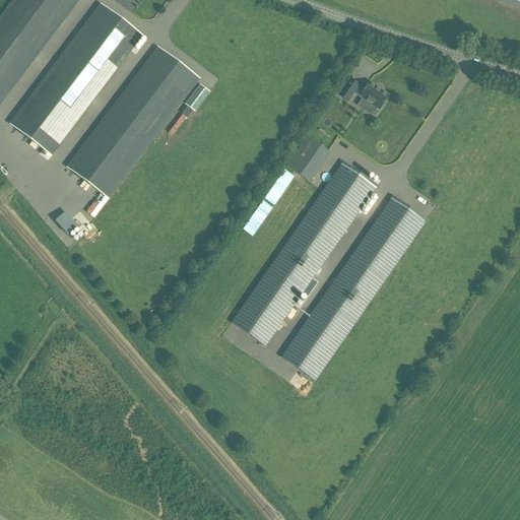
[(0,105),(79,0),(13,0),(0,18),(0,105)]
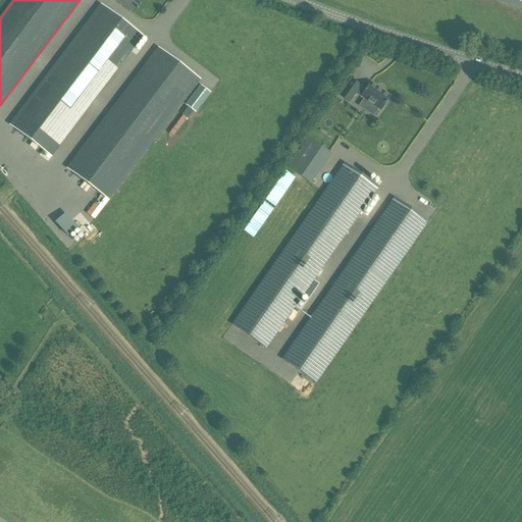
[(521,0),(489,0),(521,9),(521,0)]
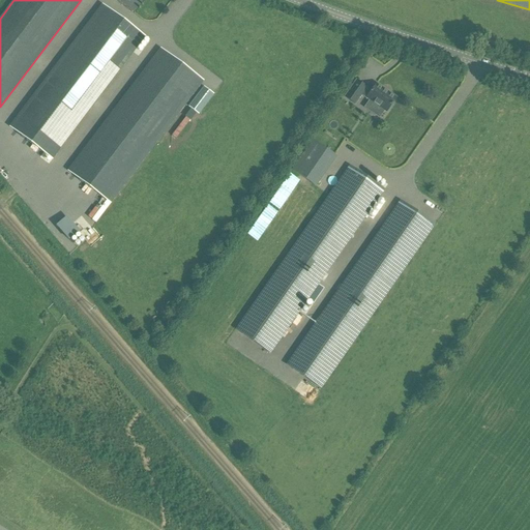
[(53,158),(144,37),(101,5),(10,126),(53,158)]
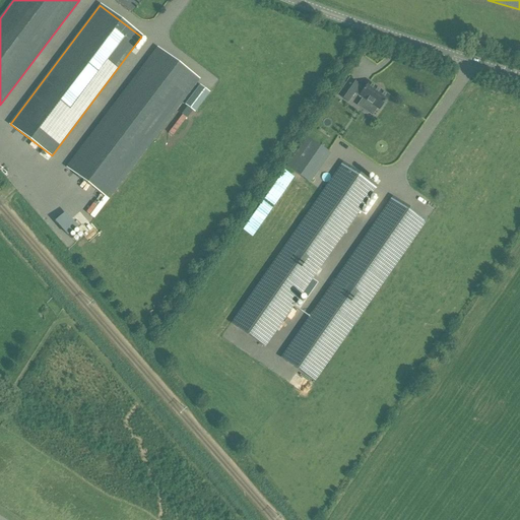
[(109,199),(199,80),(157,49),(67,168),(109,199)]
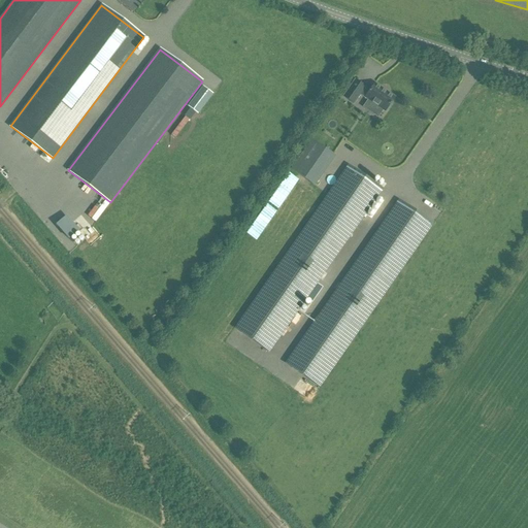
[(368,93),(363,90),(365,88),(355,80),(343,97),(354,104),(360,95),(368,100),(366,104),(373,109),(375,105),(385,112),(395,98),(374,84),(368,93)]
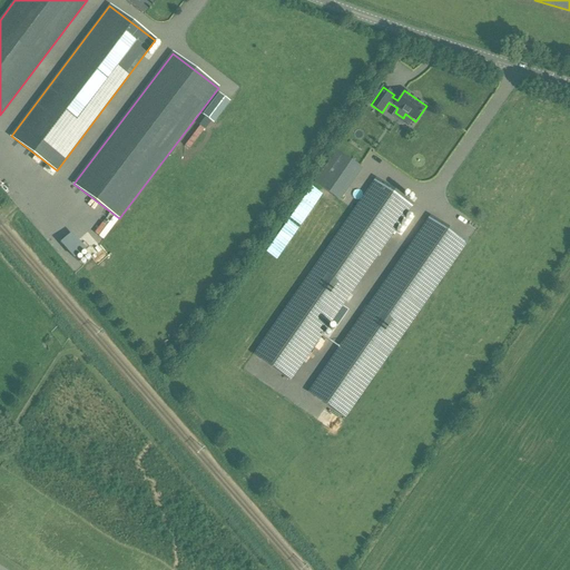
[(218,94),(203,115),(214,123),(229,101),(218,94)]
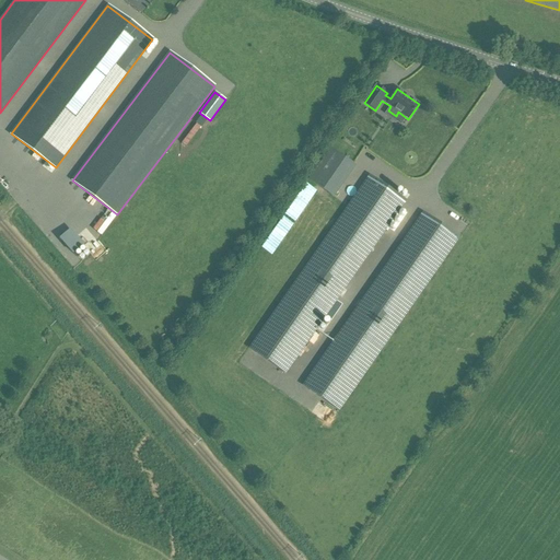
[(331,196),(353,164),(331,150),(310,181),(331,196)]
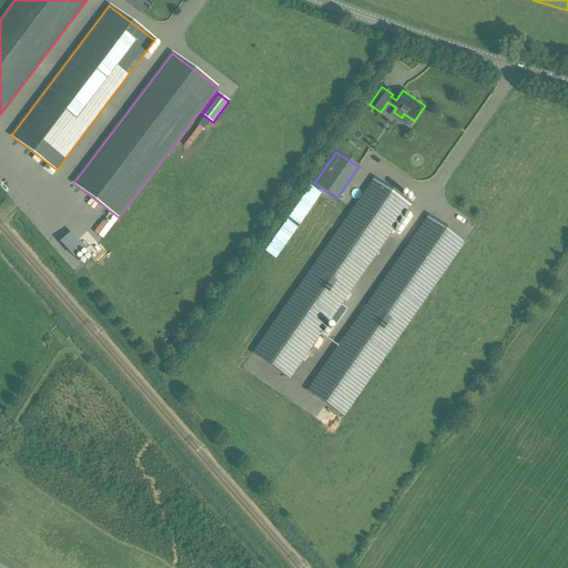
[(290,379),(412,204),(375,178),(253,354),(290,379)]
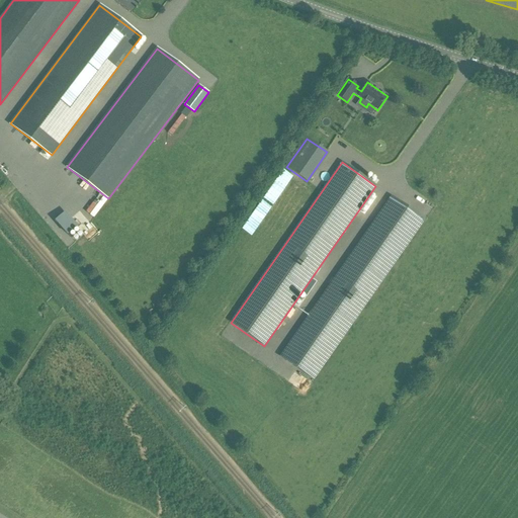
[(314,380),(425,220),(391,196),(280,357),(314,380)]
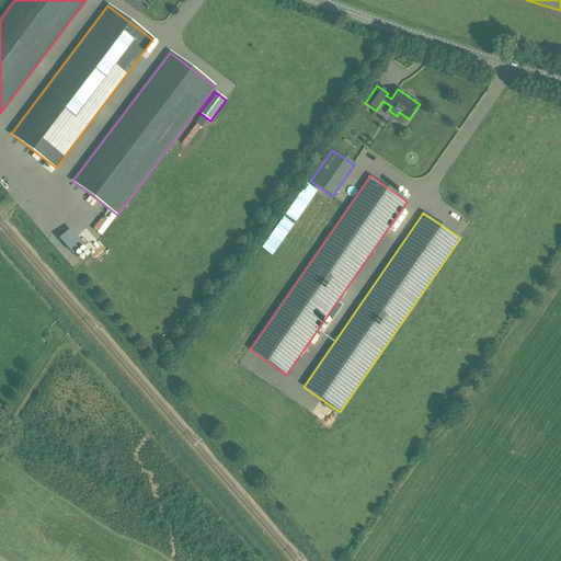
[(65,250),(60,254),(69,262),(73,256),(65,250)]
